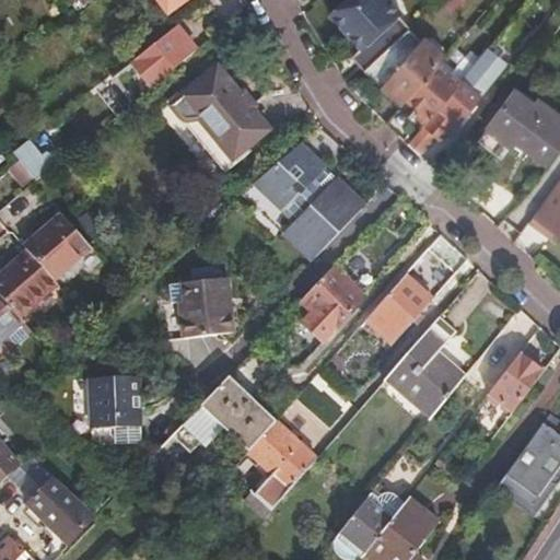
[(184,0),(158,0),(167,12),(184,0)]
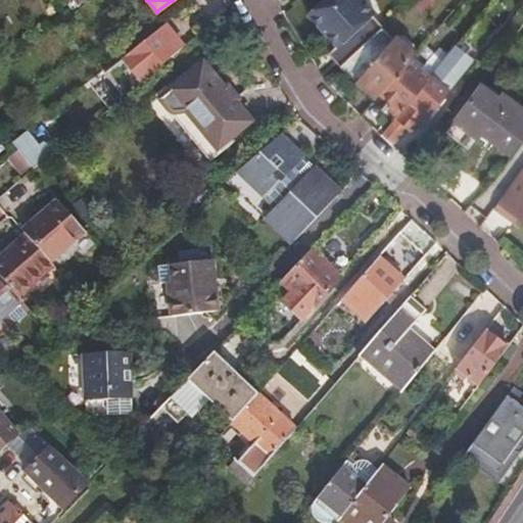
[(327,53),(339,65),(380,29),(382,27),(372,15),(375,12),(363,0),(322,0),(306,12),(336,45),(327,53)]
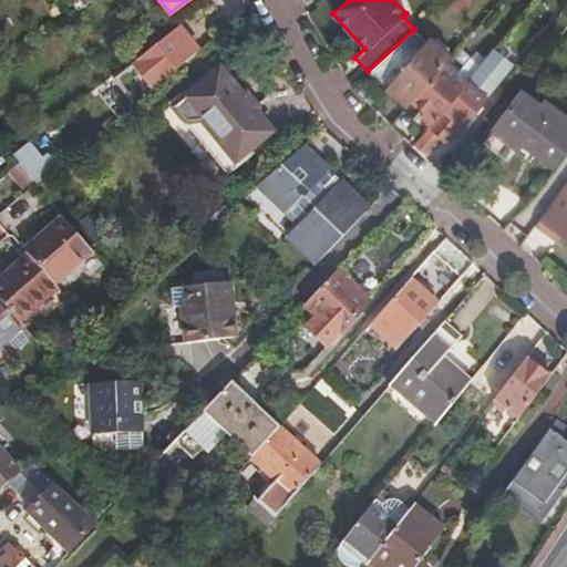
[(125,19),(119,9),(107,18),(114,27),(125,19)]
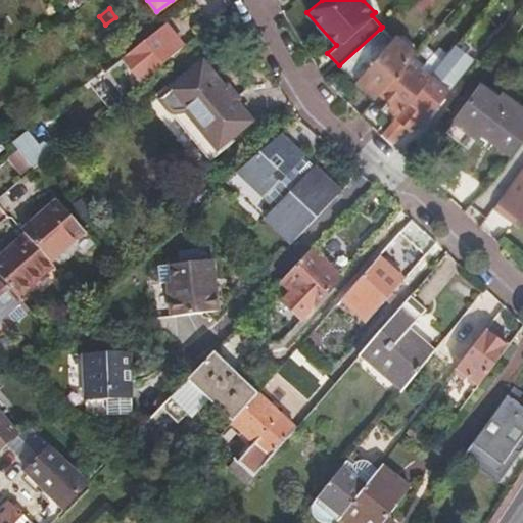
[(148,75),(182,47),(165,28),(132,54),(148,75)]
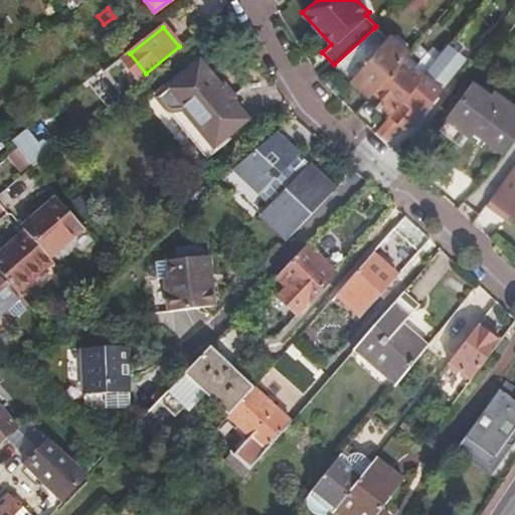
[(375,91),(403,58),(406,54),(404,52),(404,47),(396,38),(390,38),(388,36),(385,39),(374,28),(334,64),(370,96),(375,91)]
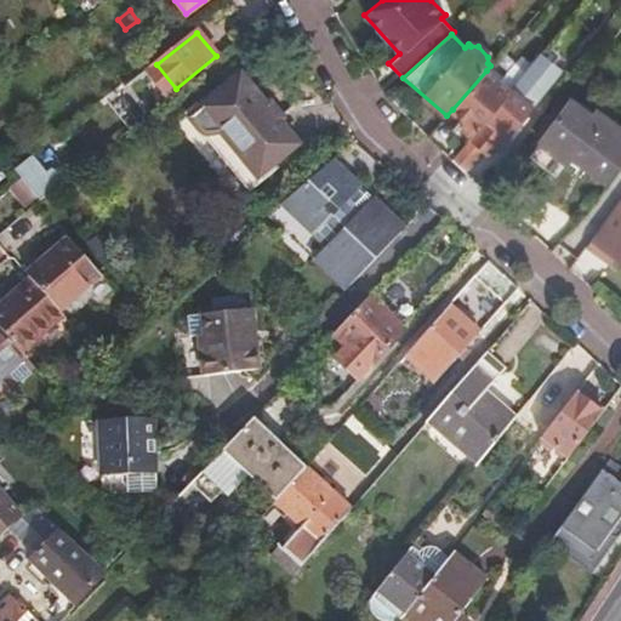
[(469,141),(453,160),(465,171),(480,154),(480,147),(491,154),(502,142),(518,123),(523,126),(530,117),(527,113),(547,87),(558,74),(539,56),(525,72),(527,77),(512,90),(478,130),(473,136),(469,141)]
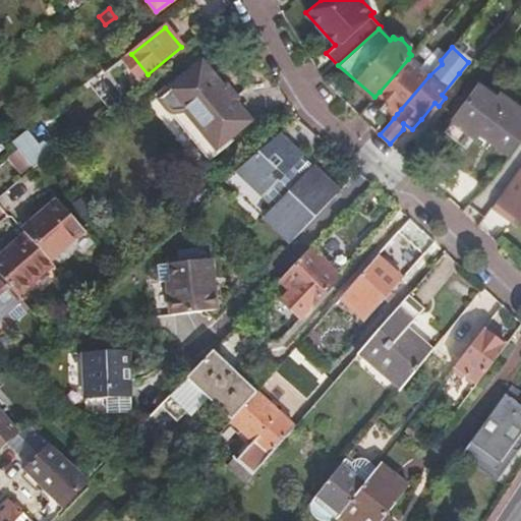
[(401,109),(429,75),(408,59),(380,92),(392,103),(385,111),(394,118),(397,114),(401,109)]
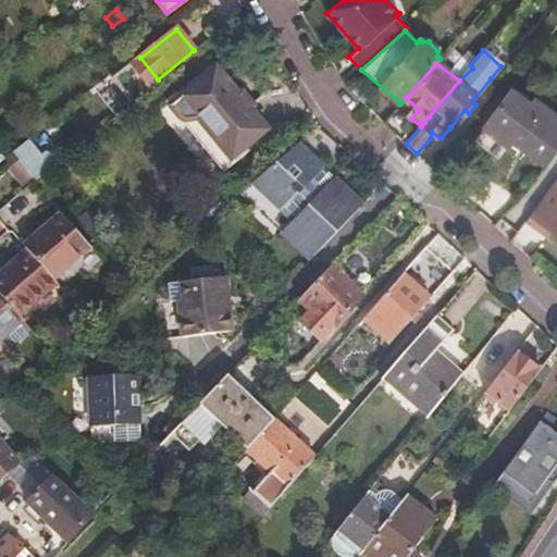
[(269,128),(220,65),(170,104),(180,118),(181,119),(182,120),(184,121),(185,121),(187,121),(189,120),(190,119),(192,118),(224,162),(269,128)]
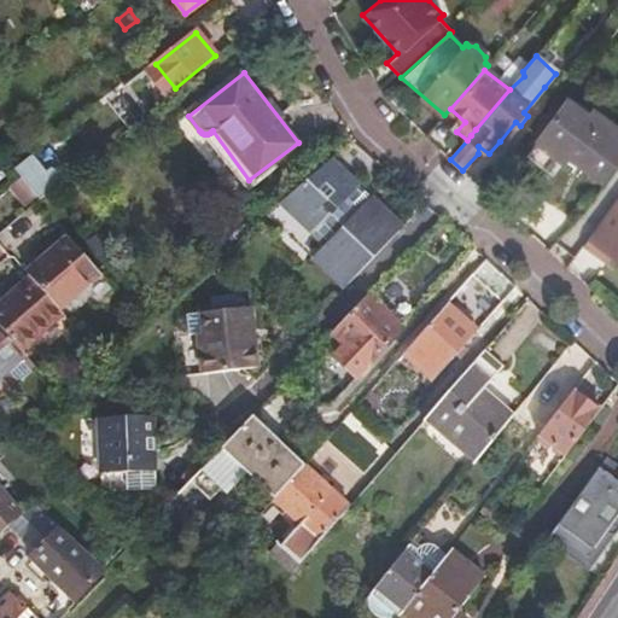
[(602,181),(617,159),(617,129),(595,112),(592,117),(567,98),(537,141),(559,157),(564,150),(602,181)]
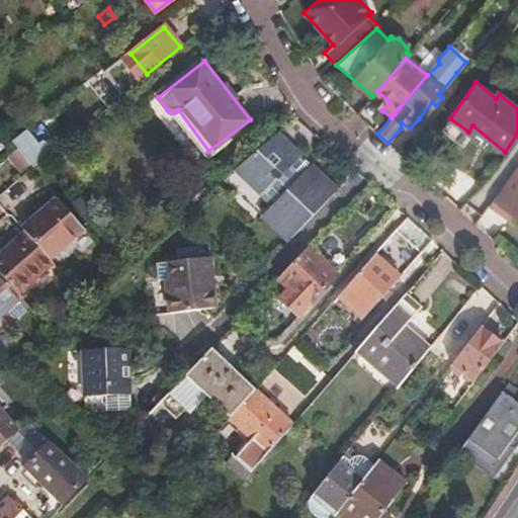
[(432,102),(419,118),(422,121),(436,105),(432,102)]
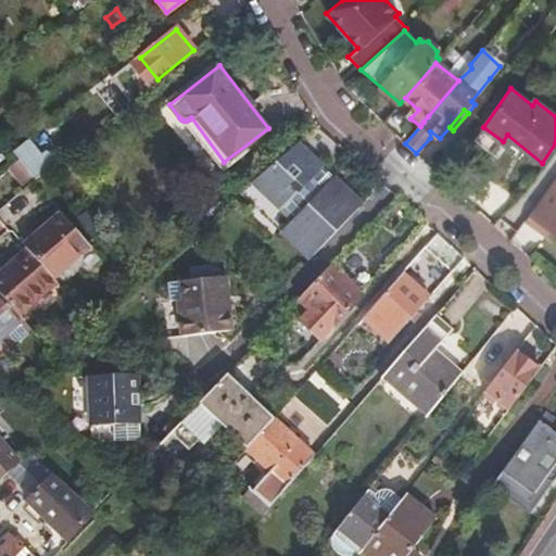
[(253,184),(244,191),(282,229),(311,256),(357,209),(346,198),(351,193),(335,177),(331,180),(320,169),(324,167),(299,143),(254,181),(253,184)]
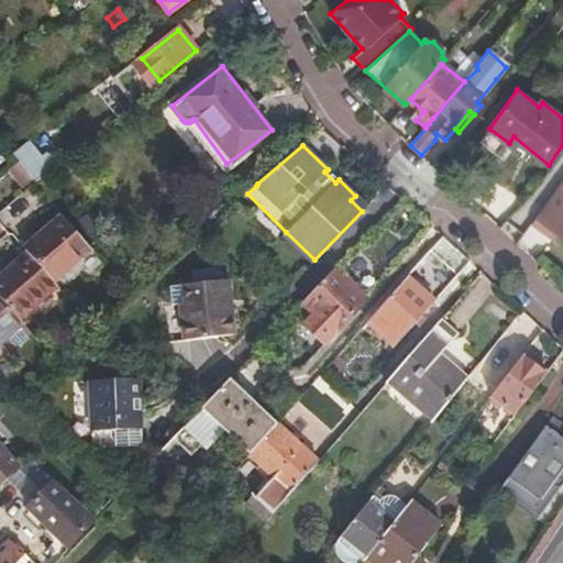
[(562,178),(533,220),(555,236),(562,242),(562,178)]
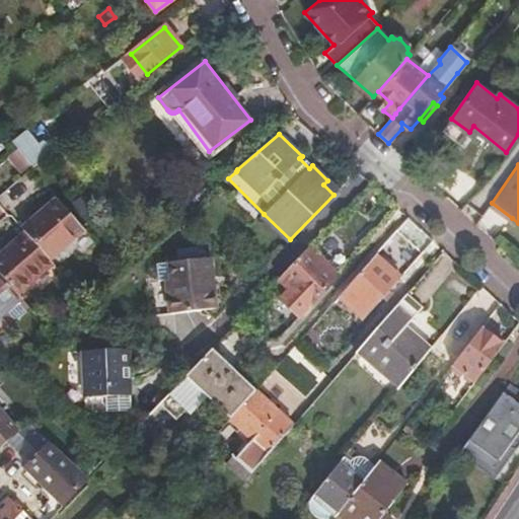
[(86,230),(60,200),(24,228),(27,232),(0,255),(0,317),(22,299),(18,293),(53,263),(50,260),(86,230)]
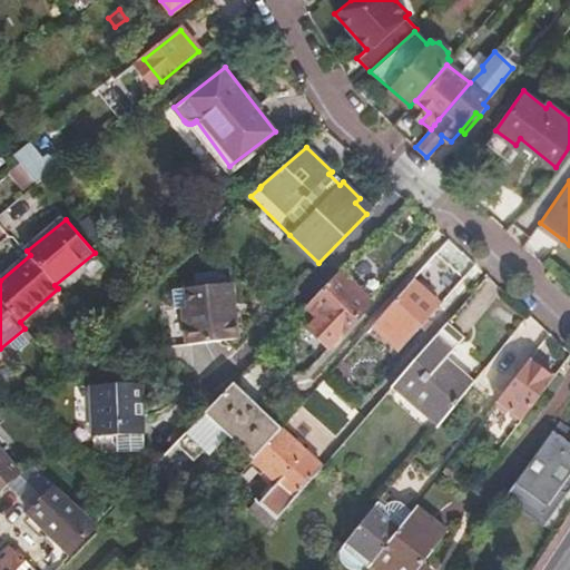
[(540,223),(534,229),(558,246),(562,239),(540,223)]
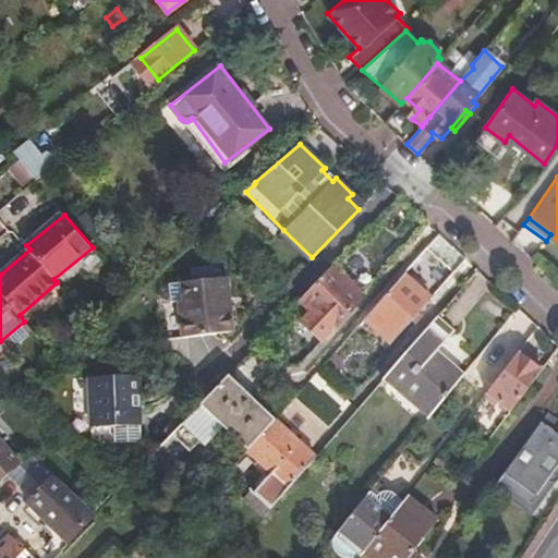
[(331,264),(299,299),(332,329),(365,293),(331,264)]
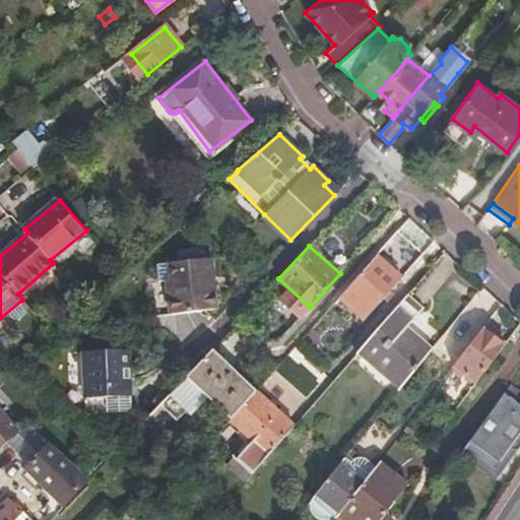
[(400,277),(376,255),(370,263),(339,297),(364,318),(400,277)]
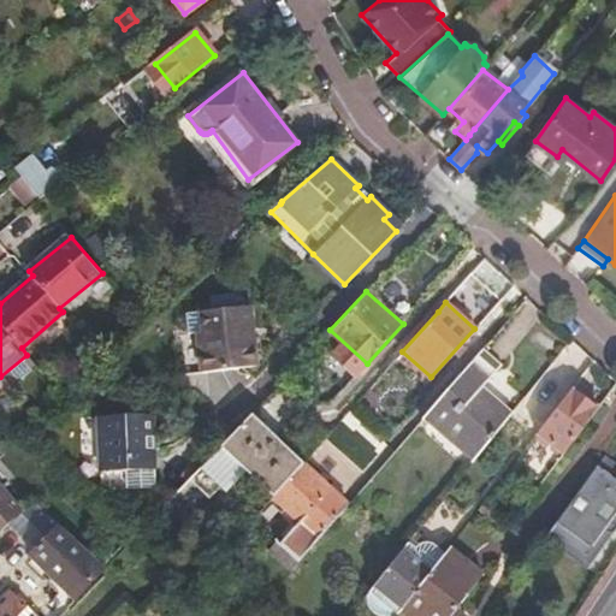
[(201,331),(195,331),(197,360),(197,369),(225,367),(249,365),(248,351),(247,344),(252,343),(252,339),(248,309),(248,303),(221,306),(200,307),(201,327),(201,331)]
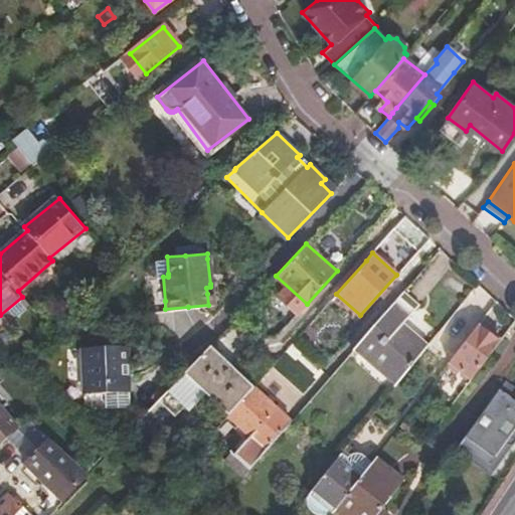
[(407,315),(392,303),(353,348),(368,362),(372,357),(397,379),(426,344),(400,323),(407,315)]
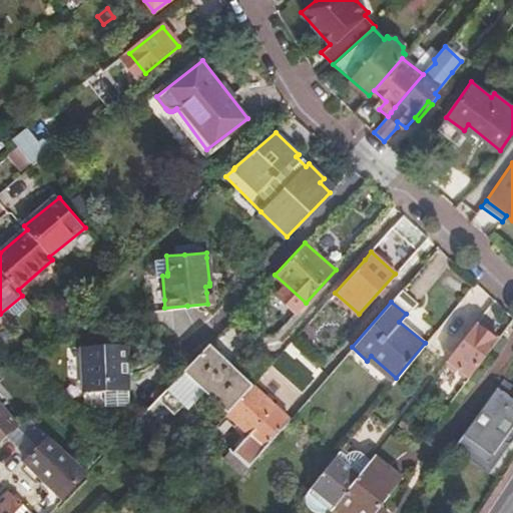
[(475,323),(450,355),(473,371),(477,365),(496,338),(499,335),(477,320),(475,323)]
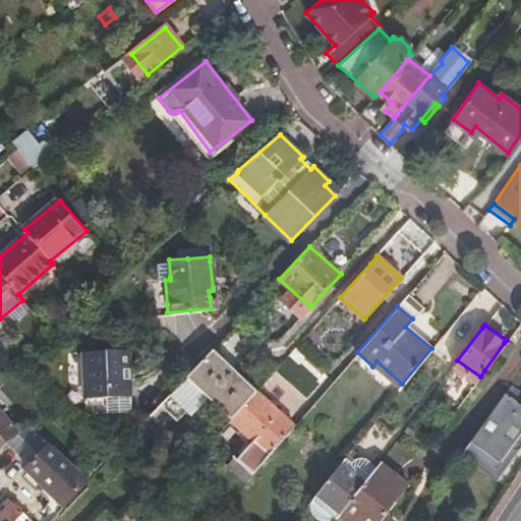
[(229,332),(220,340),(215,347),(226,356),(239,342),(229,332)]
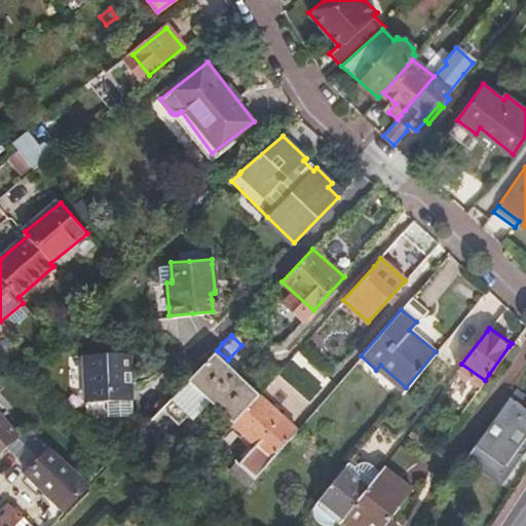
[(134,400),(132,353),(84,354),(86,402),(134,400)]
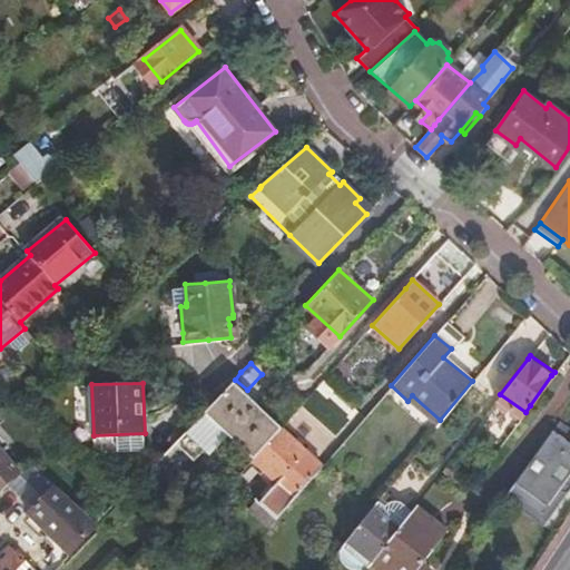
[(256,406),(232,384),(174,444),(190,460),(220,430),(228,436),(256,406)]
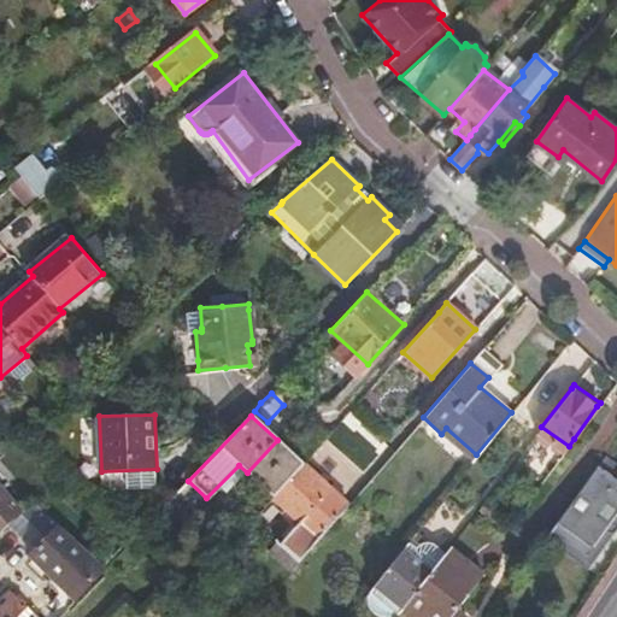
[(303,464),(277,440),(247,472),(272,498),(301,465),(303,464)]
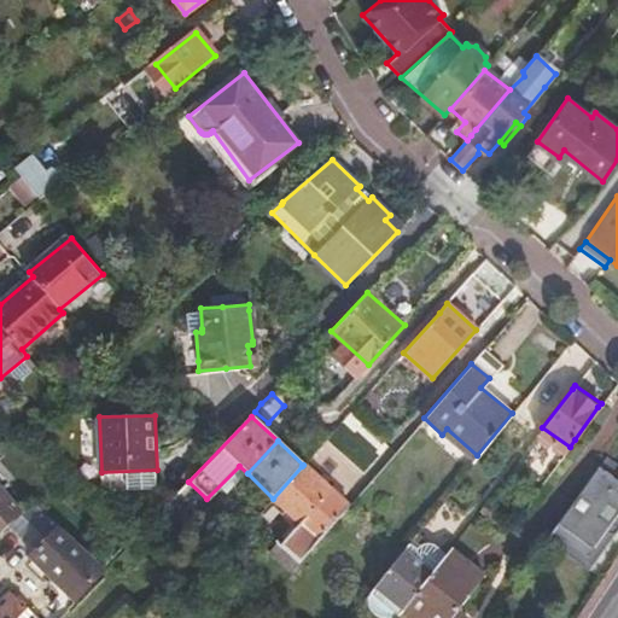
[(302,466),(273,499),(301,525),(280,544),(299,563),(347,507),(302,466)]
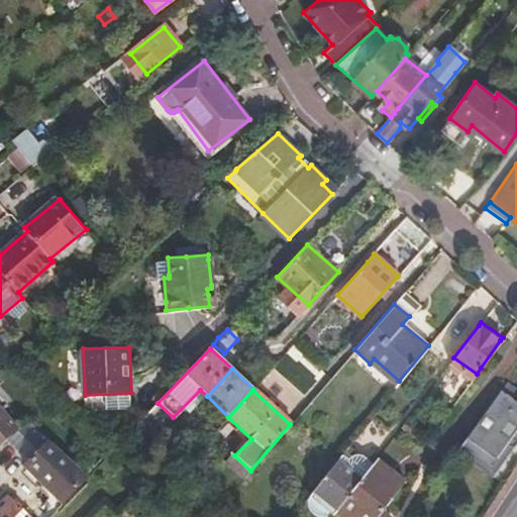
[(516,401),(499,391),(461,451),(496,476),(516,444),(516,437),(514,436),(516,431),(516,401)]
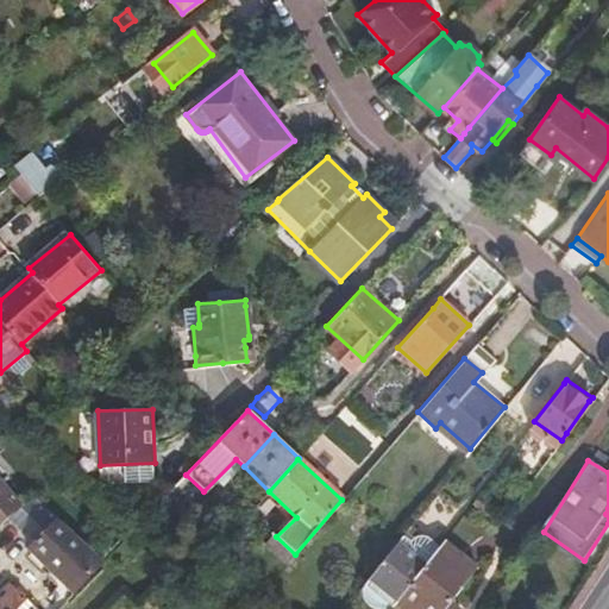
[(20,503),(0,479),(0,522),(17,507),(20,503)]
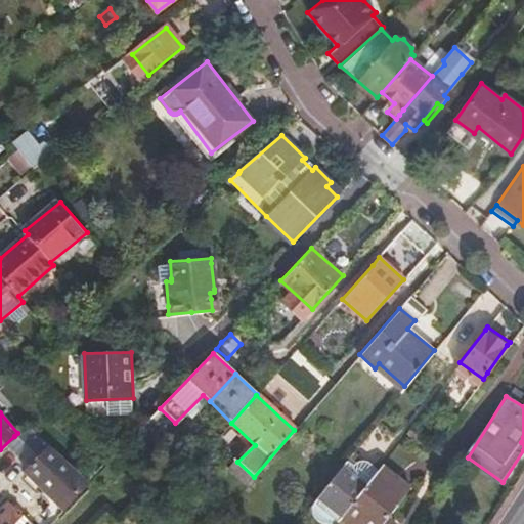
[(55,518),(88,483),(27,426),(17,433),(14,436),(40,460),(26,473),(53,499),(46,509),(55,518)]
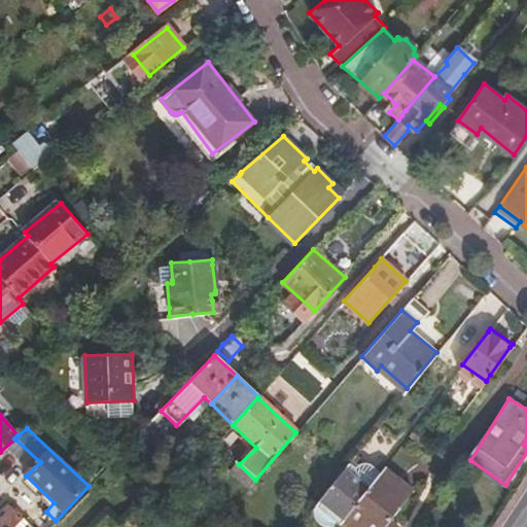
[(354,469),(347,463),(314,504),(340,525),(343,520),(379,472),(367,464),(362,463),(357,464),(354,469)]
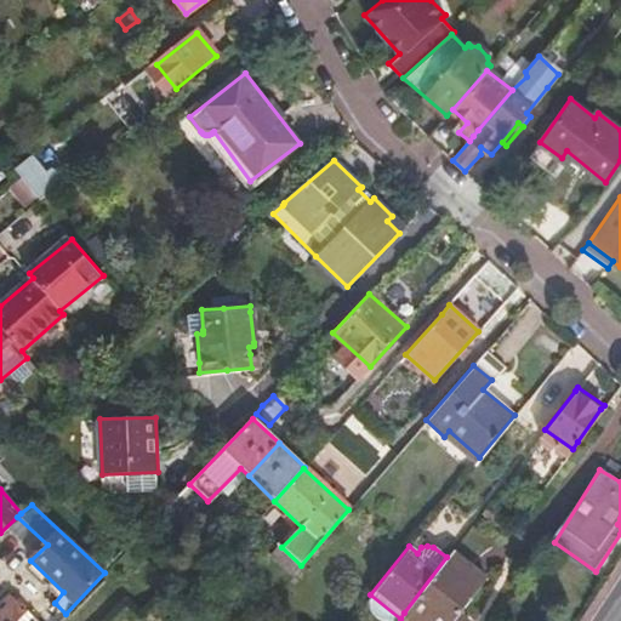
[(451,551),(446,557),(404,613),(415,620),(423,620),(425,620),(426,620),(472,620),(459,611),(485,577),(451,551)]
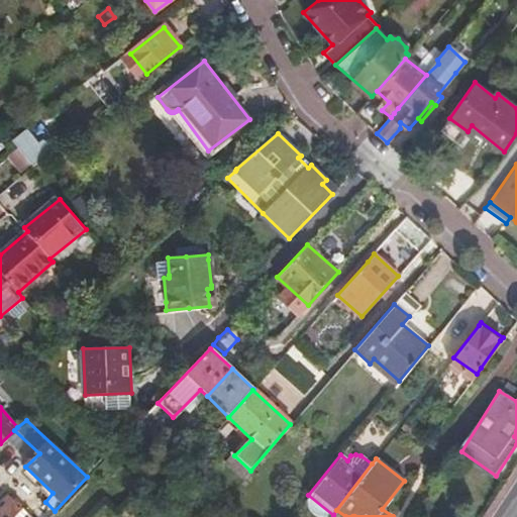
[(12,516),(21,508),(7,494),(0,500),(0,516),(12,516)]
